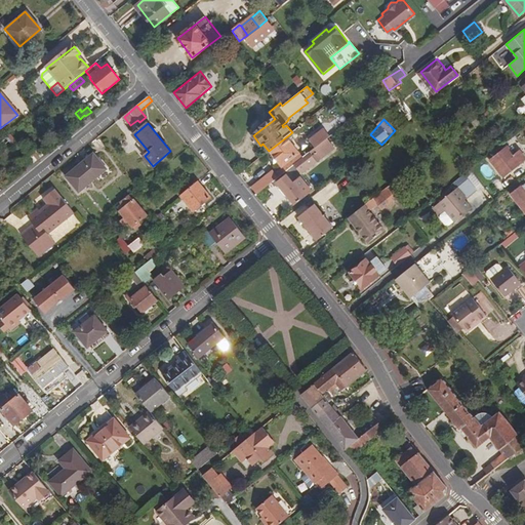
[(316,148),(327,138),(322,131),(310,140),(316,148)]
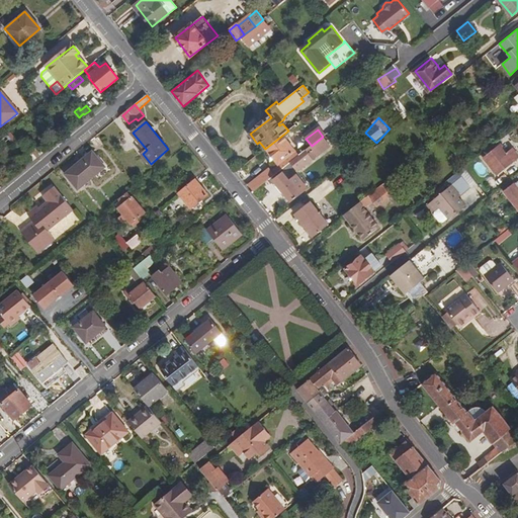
[(283,135),(265,149),(278,165),(271,170),(269,168),(249,184),(254,191),(290,162),(299,156),(283,135)]
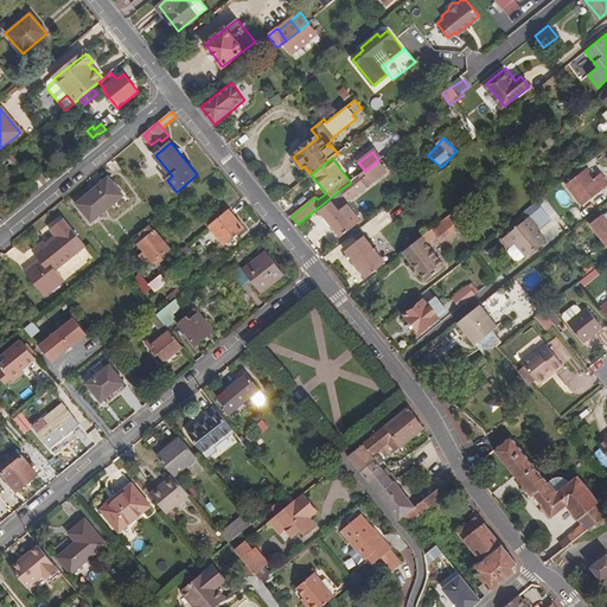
[(351,183),(340,190),(346,197),(364,184),(363,183),(383,165),(378,160),(365,171),(351,183)]
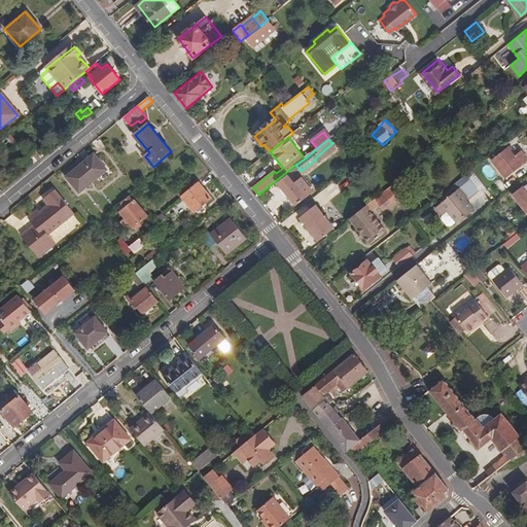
[(493,161),(504,176),(526,160),(526,157),(522,152),(516,156),(507,146),(503,148),(505,150),(493,161)]
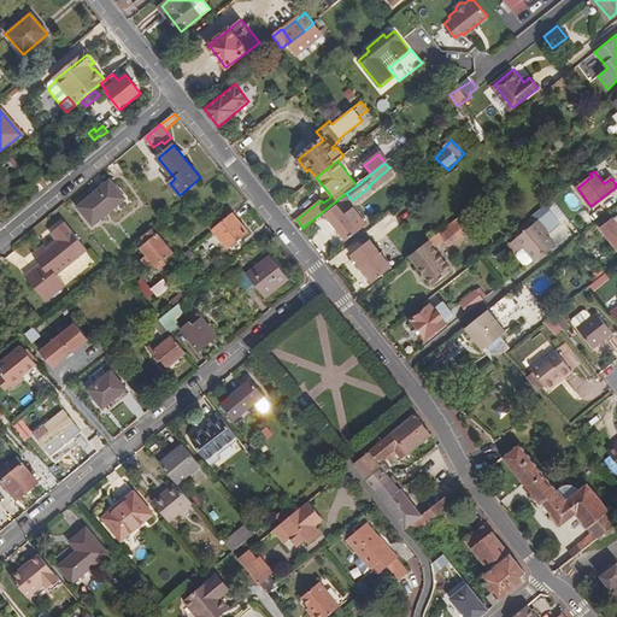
[(78,207),(93,225),(123,199),(110,182),(78,207)]
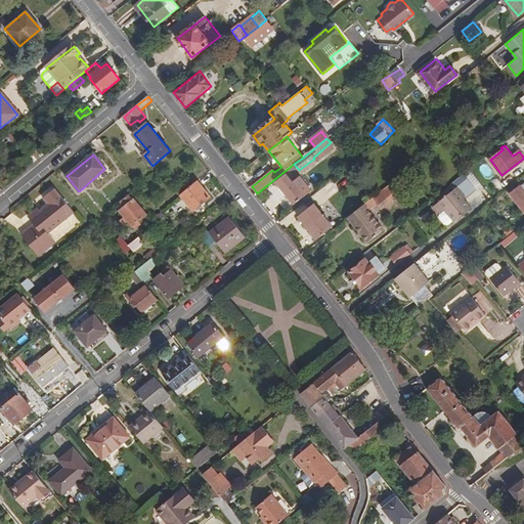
[(289,172),(295,181),(302,175),(296,167),(289,172)]
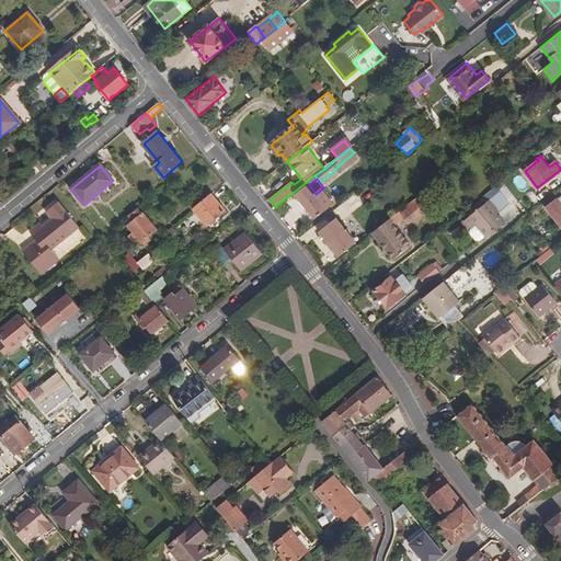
[(438,191),(433,185),(420,196),(423,201),(431,194),(433,196),(438,191)]
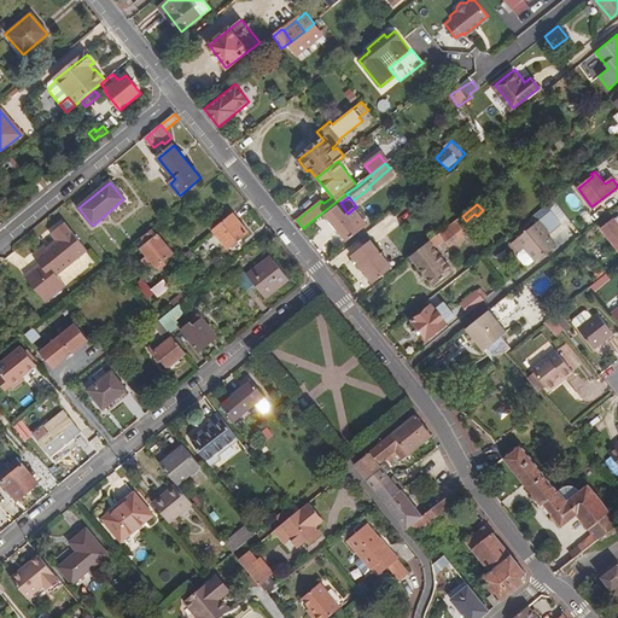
[(347,216),(337,205),(326,214),(347,240),(366,226),(354,210),(347,216)]
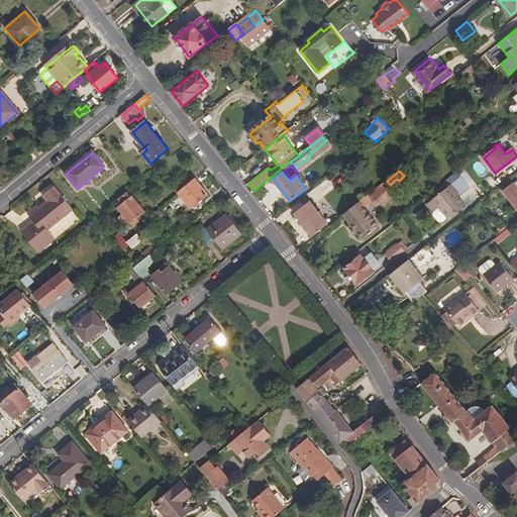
[(442,221),(447,218),(449,219),(464,207),(457,197),(470,187),(461,177),(426,206),(432,214),(435,212),(435,215),(439,220),(442,221)]
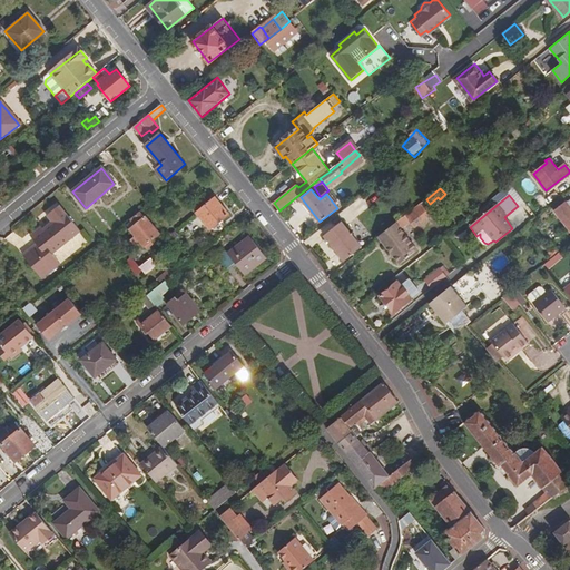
[(215,197),(197,213),(210,229),(229,215),(215,197)]
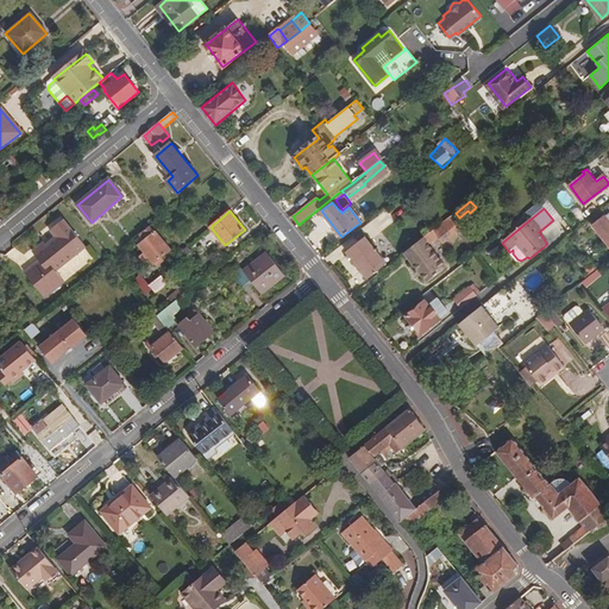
[(608,213),(607,213),(592,225),(608,246),(608,213)]
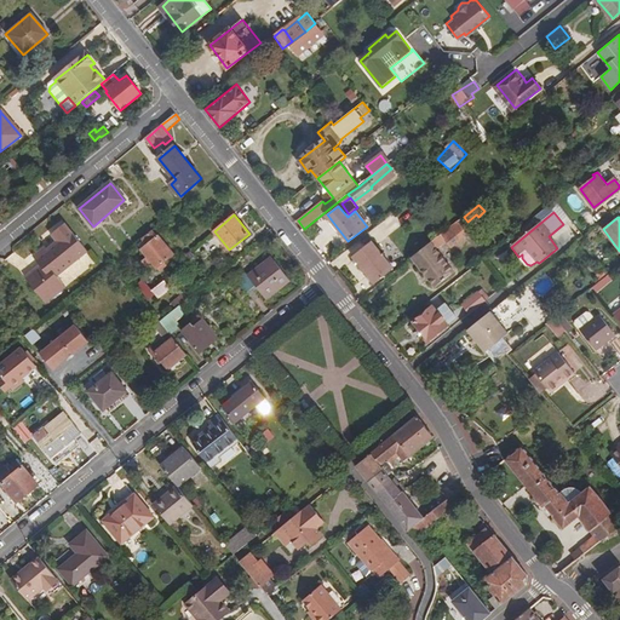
[(424,248),(412,258),(435,287),(454,271),(436,250),(446,241),(451,248),(469,234),(458,220),(424,248)]
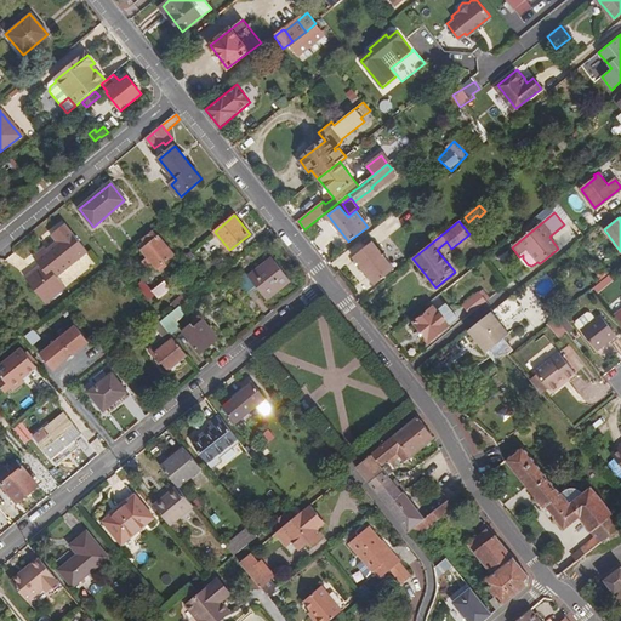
[(40,272),(36,268),(26,278),(46,303),(68,288),(58,277),(89,251),(66,223),(52,235),(58,243),(49,250),(46,248),(35,257),(41,266),(44,268),(40,272)]
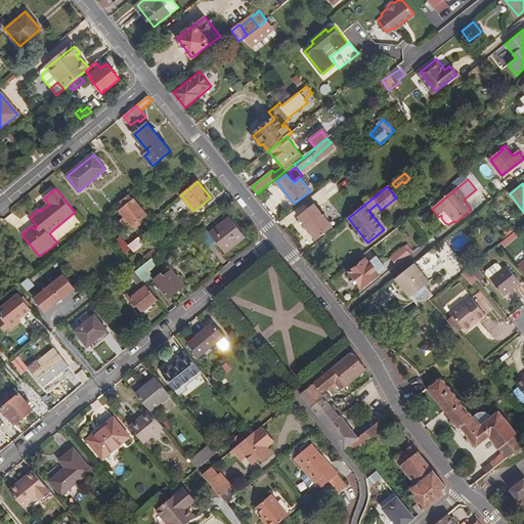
[(133,201),(130,197),(118,206),(121,211),(120,212),(125,217),(117,224),(120,228),(128,221),(135,229),(139,226),(137,224),(146,216),(134,200),(133,201)]
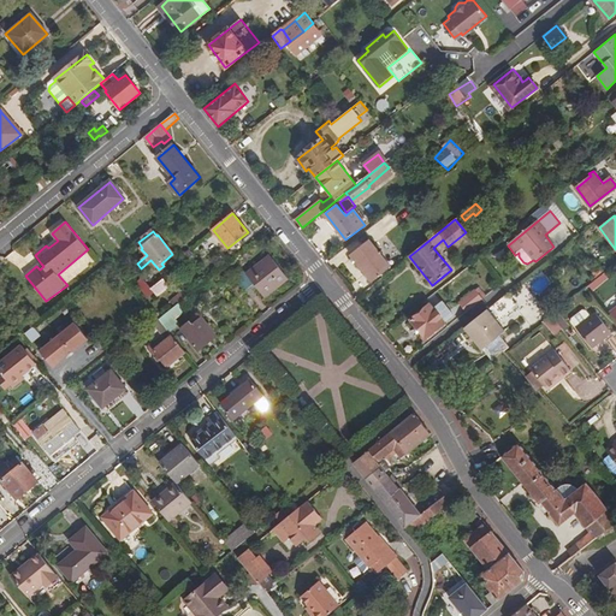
[(391,267),(369,240),(350,254),(372,282),(391,267)]
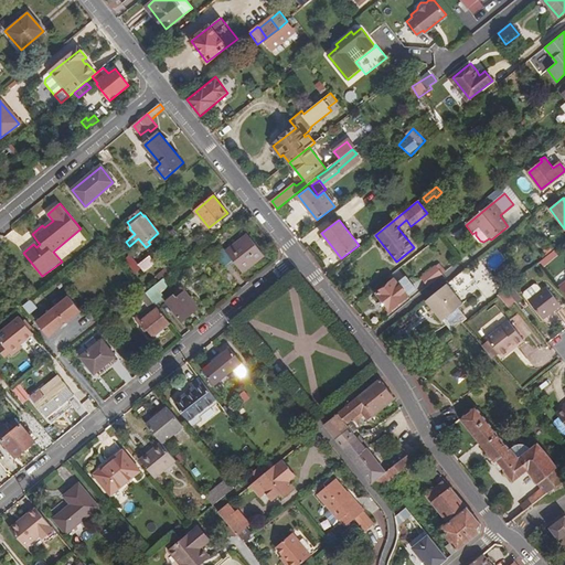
[(215,255),(224,268),(233,260),(243,273),(264,256),(247,235),(226,252),(224,248),(215,255)]
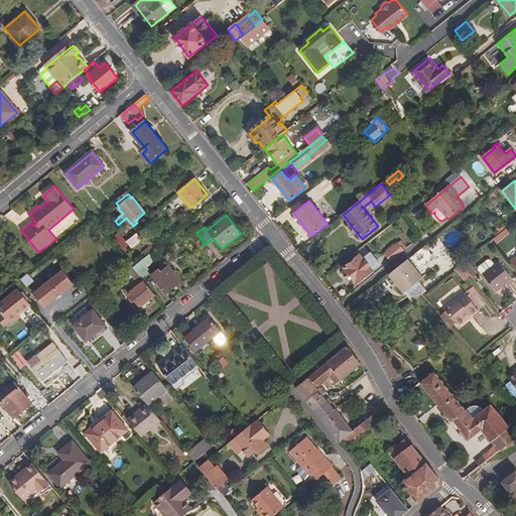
[(507,228),(503,224),(495,230),(499,234),(507,228)]
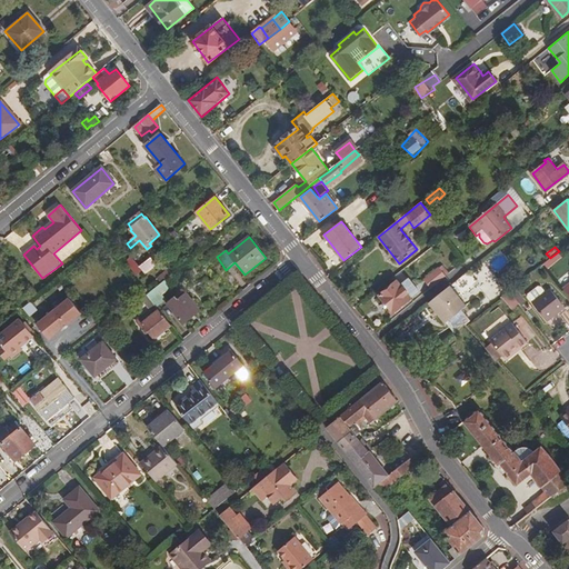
[(550,269),(565,257),(560,252),(546,265),(550,269)]
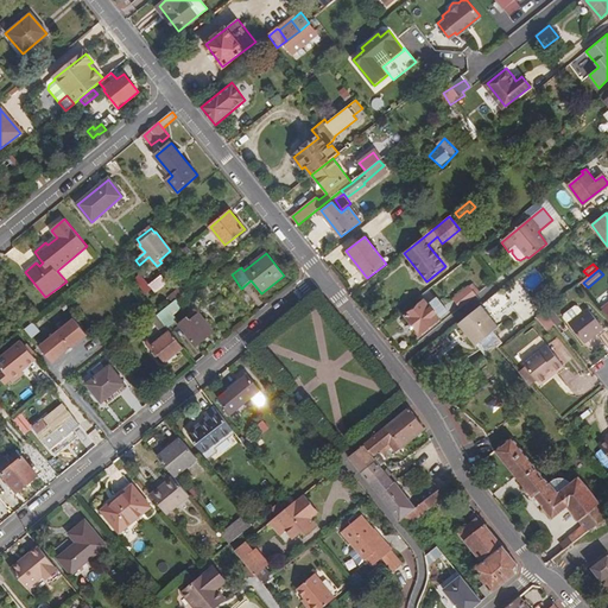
[(150,285),(140,276),(135,279),(147,293),(153,289),(156,292),(168,284),(162,276),(150,285)]
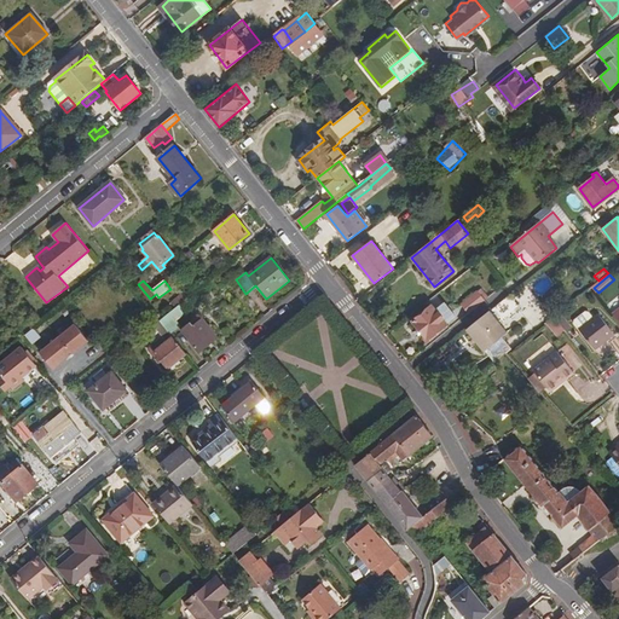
[(485,293),(481,295),(489,305),(492,301),(485,293)]
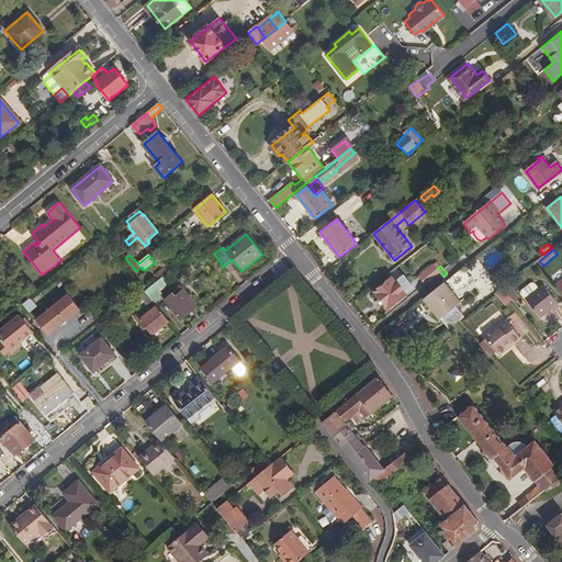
[(429,288),(444,277),(437,268),(423,280),(429,288)]
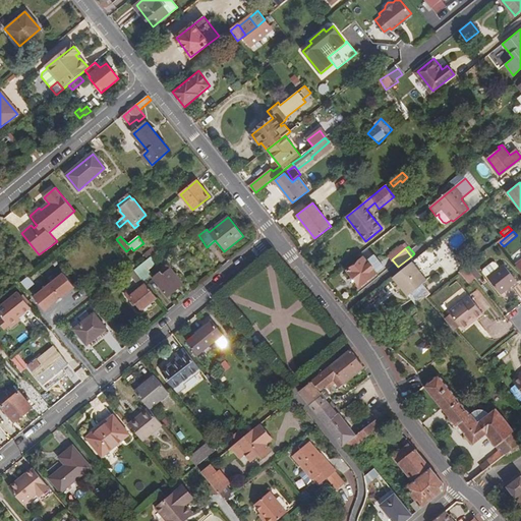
[(154,255),(135,270),(145,281),(151,276),(148,272),(156,264),(153,259),(155,257),(154,255)]
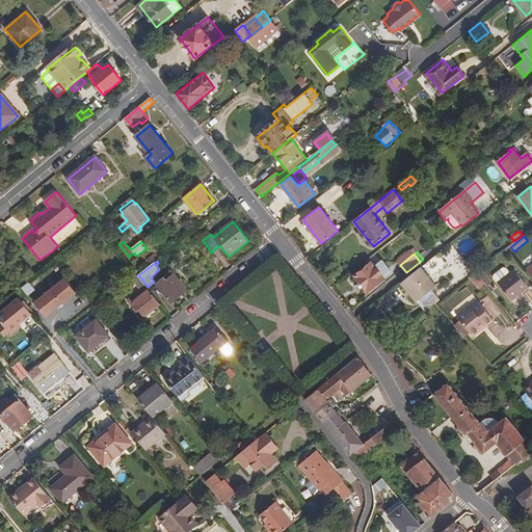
[(384,280),(371,263),(355,276),(368,293),(384,280)]
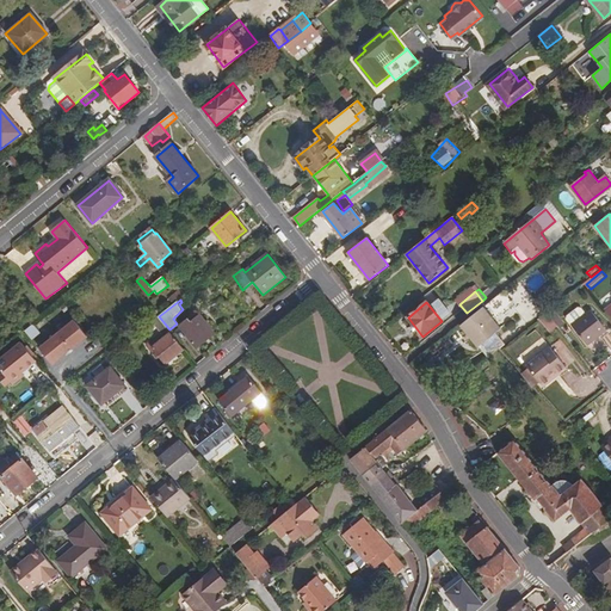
[(503,328),(483,307),(461,325),(479,347),(482,345),(492,356),(499,351),(506,345),(497,333),(503,328)]
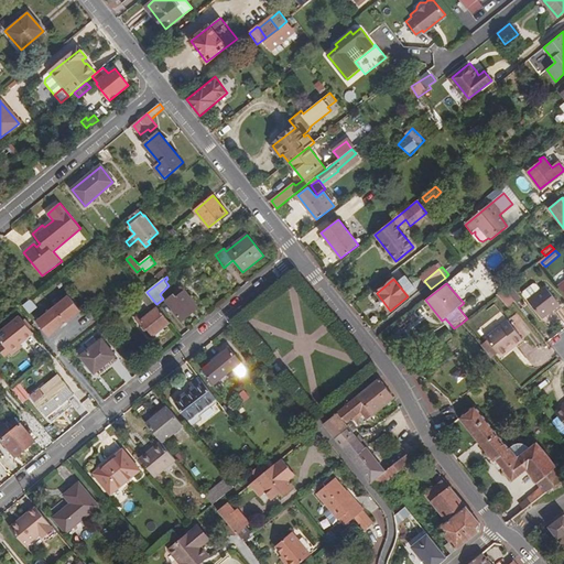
[(524,295),(528,301),(541,291),(538,285),(534,284),(524,292),(524,295)]
